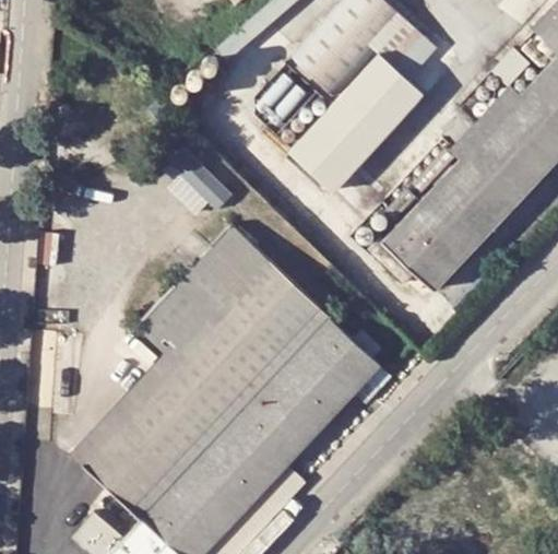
[(335,96),(378,52),(393,67),(423,35),(383,0),(345,0),(294,57),(335,96)]
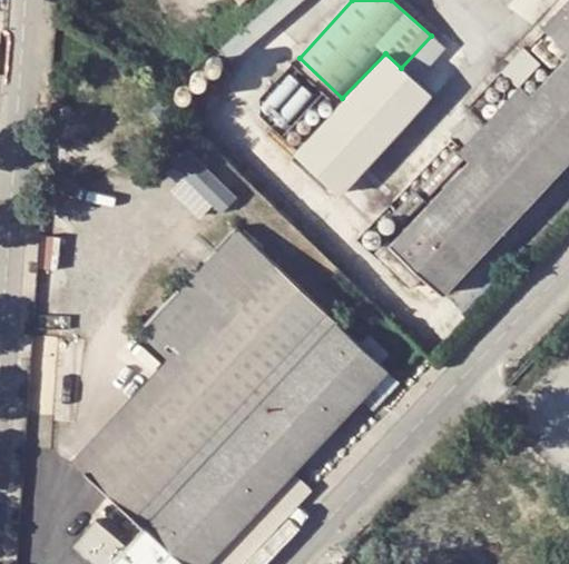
[(568,2),(543,31),(568,58),(532,97),(471,162),(391,247),(444,296),(568,162),(568,2)]
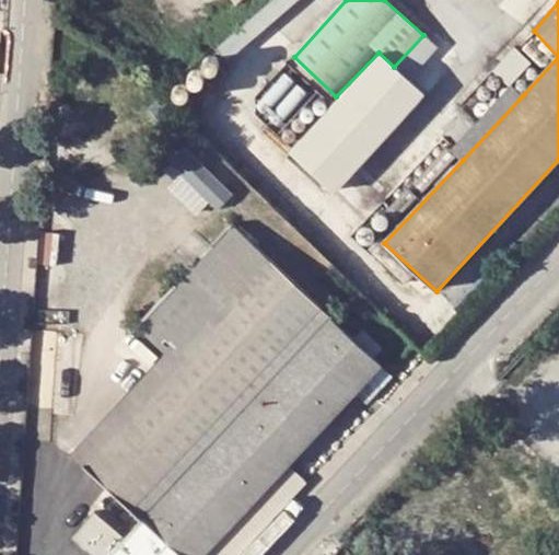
[(508,89),(509,90),(513,85),(532,67),(514,50),(492,74),(508,89)]
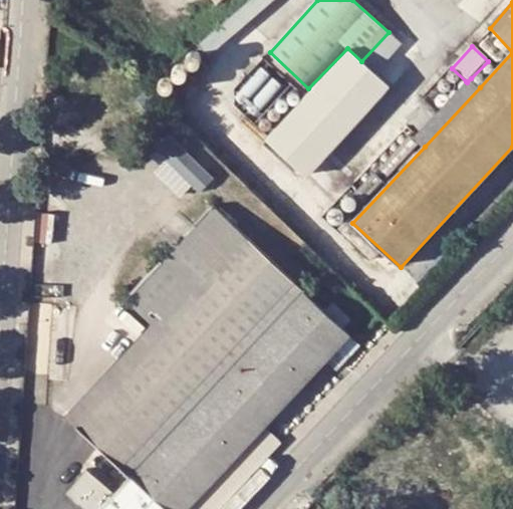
[(361,61),(347,48),(308,88),(301,95),(266,136),(263,139),(307,181),(392,88),(361,61)]
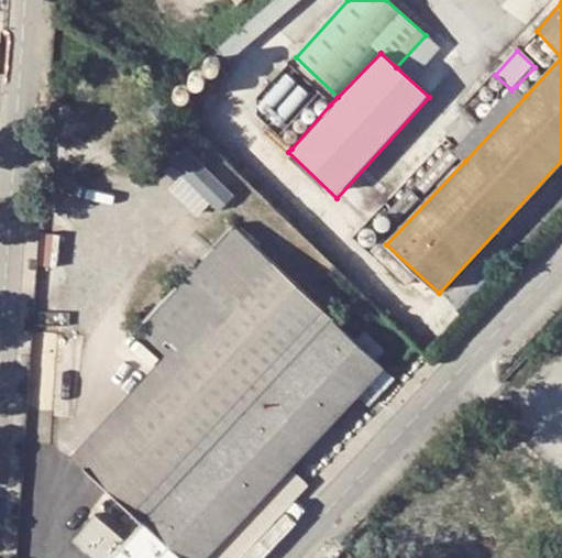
[(516,86),(511,90),(510,89),(453,150),(465,161),(526,96),(516,86)]
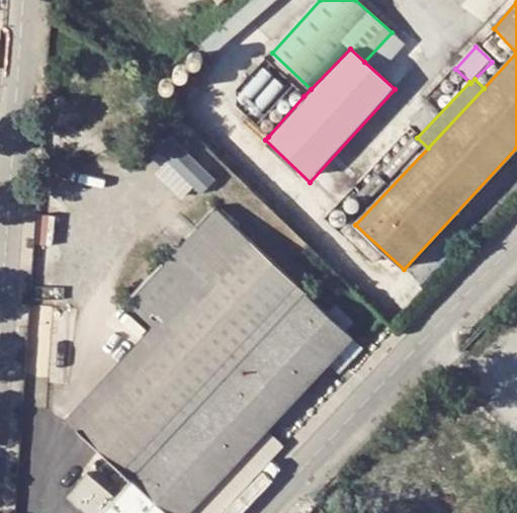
[(188,203),(213,174),(168,136),(154,152),(167,163),(156,176),(188,203)]
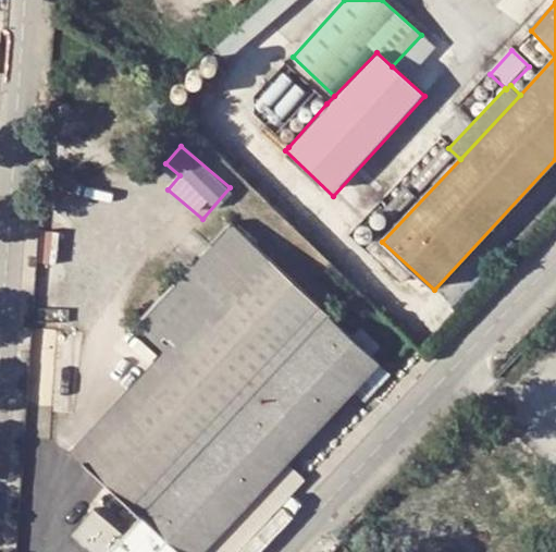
[(69,455),(82,467),(272,265),(232,228),(136,331),(162,355),(69,455)]
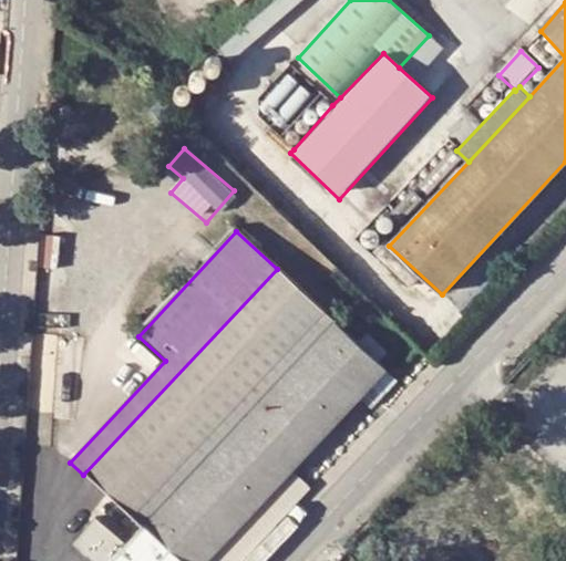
[(123,551),(113,560),(208,560),(291,473),(361,398),(386,374),(388,372),(277,269),(83,475),(143,530),(123,551)]
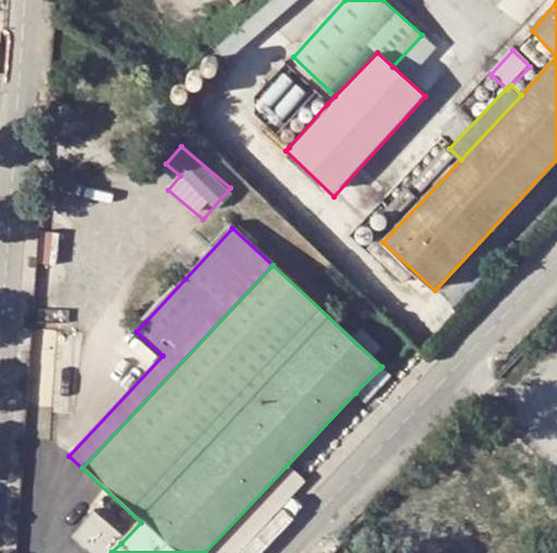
[(243,552),(306,484),(287,466),(205,552),(243,552)]
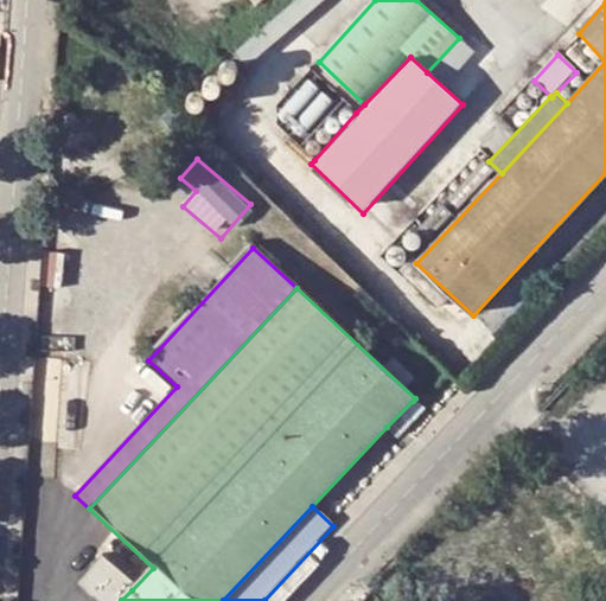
[(121,600),(132,590),(101,561),(78,588),(93,600),(121,600)]
